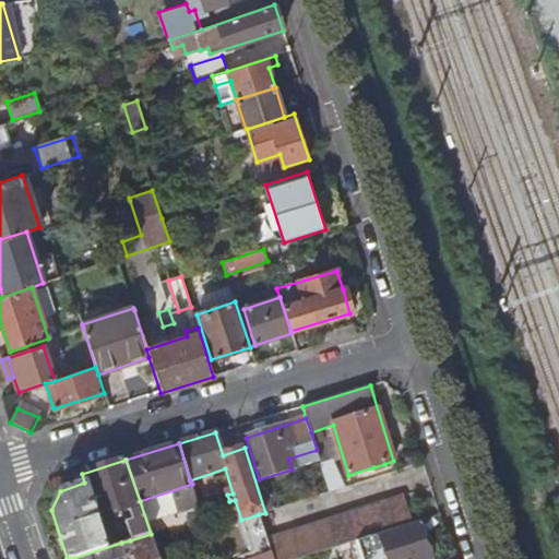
[(384,464),(373,467),(375,473),(385,470),(384,464)]
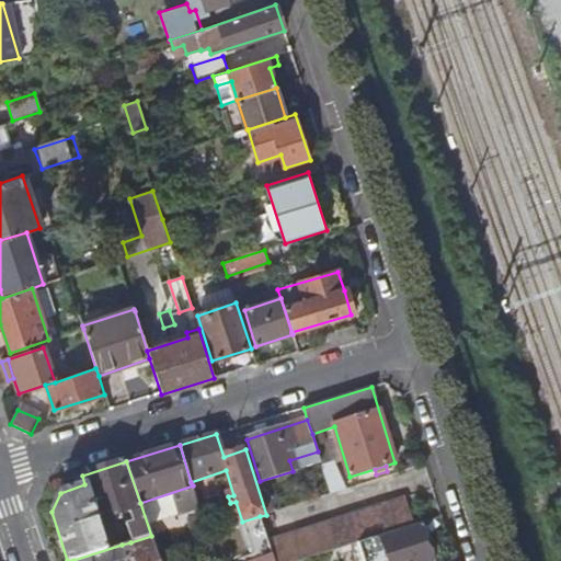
[(194,492),(204,519),(215,516),(205,487),(194,490),(194,492)]
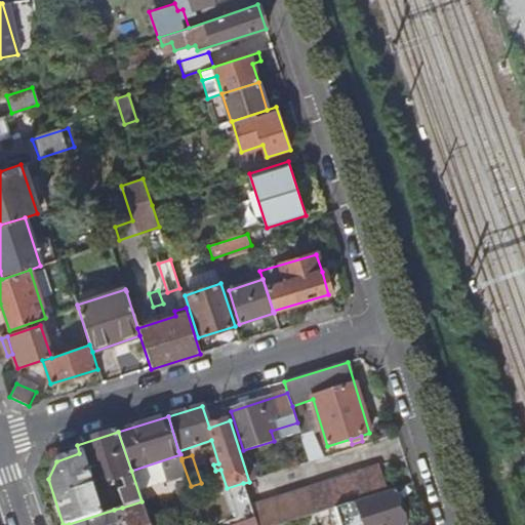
[(191,486),(182,460),(172,463),(180,489),(191,486)]
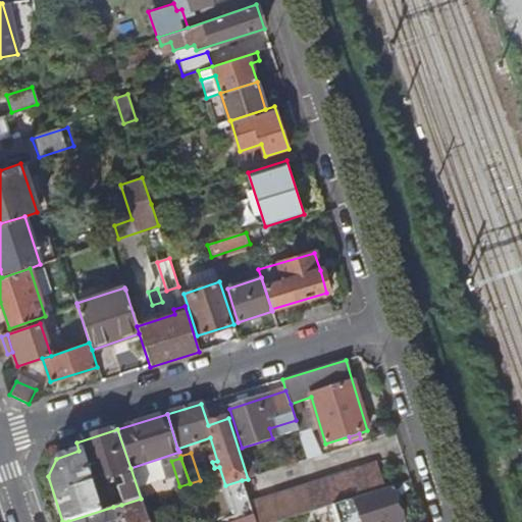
[(250,503),(254,515),(256,521),(277,521),(332,505),(384,488),(376,463),(250,503)]
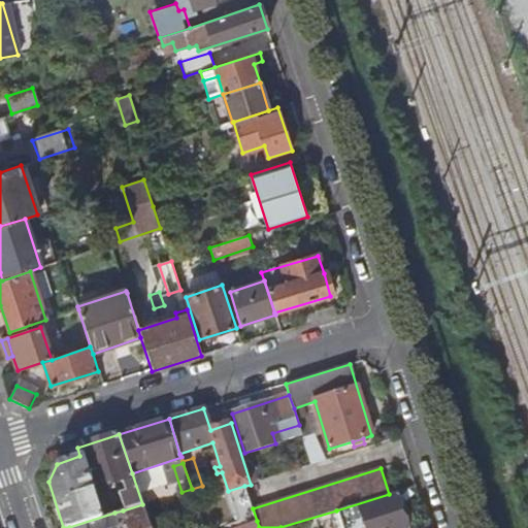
[(389,494),(336,510),(341,527),(405,527),(394,492),(389,494)]
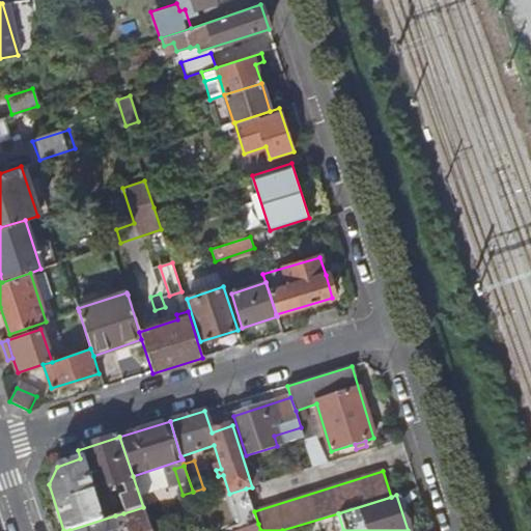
[(150,530),(143,507),(123,513),(129,530),(150,530)]
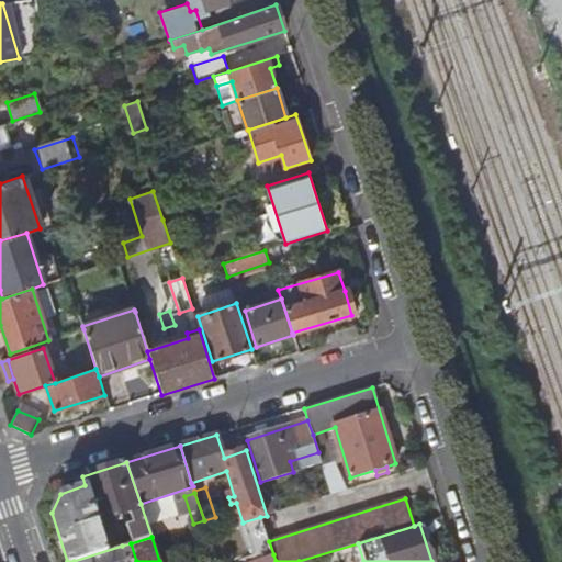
[(112,561),(125,558),(122,546),(74,561),(112,561)]
